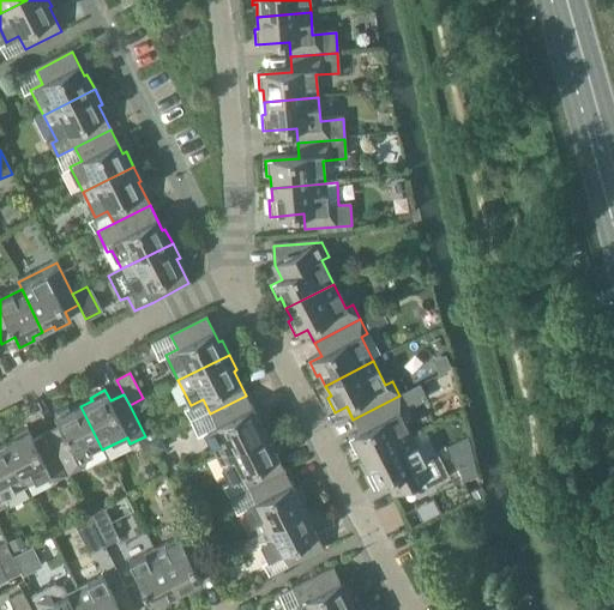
[(210,414),(191,423),(198,436),(204,433),(217,458),(268,432),(260,417),(258,418),(246,396),(210,414)]
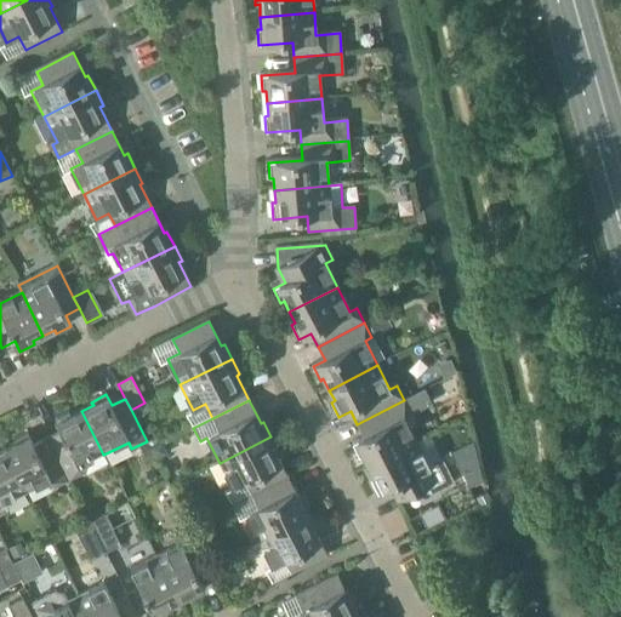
[(369,468),(417,444),(404,418),(411,416),(404,400),(357,424),(364,438),(352,444),(359,458),(363,457),(369,468)]
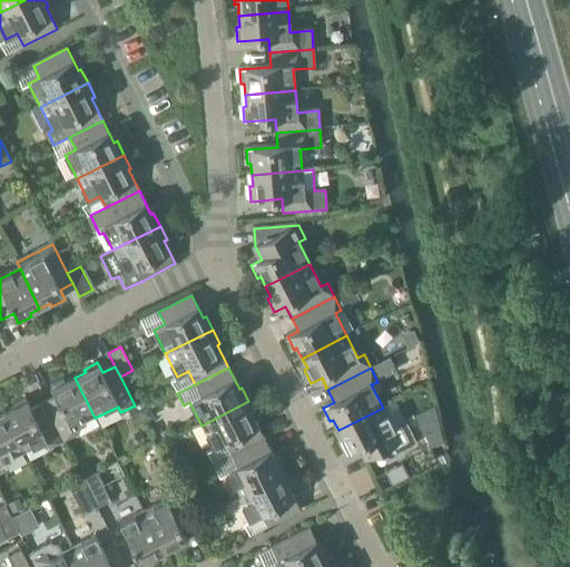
[(95,418),(75,378),(65,383),(64,380),(50,387),(55,397),(42,402),(62,442),(76,434),(74,429),(95,418)]
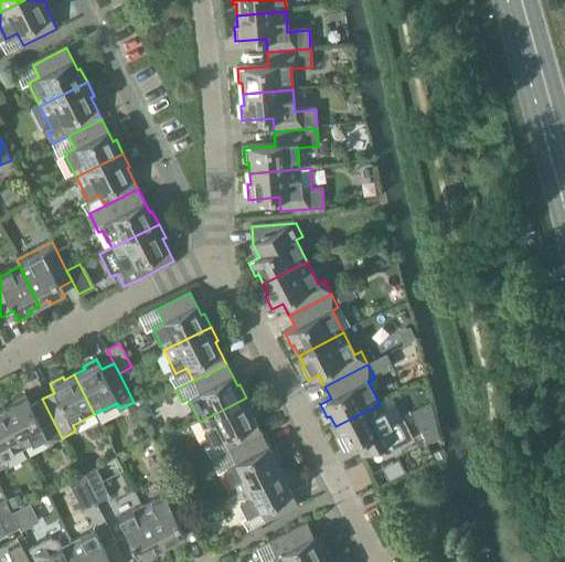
[(62,438),(42,399),(30,405),(25,395),(12,402),(13,405),(3,411),(23,449),(45,438),(49,445),(62,438)]
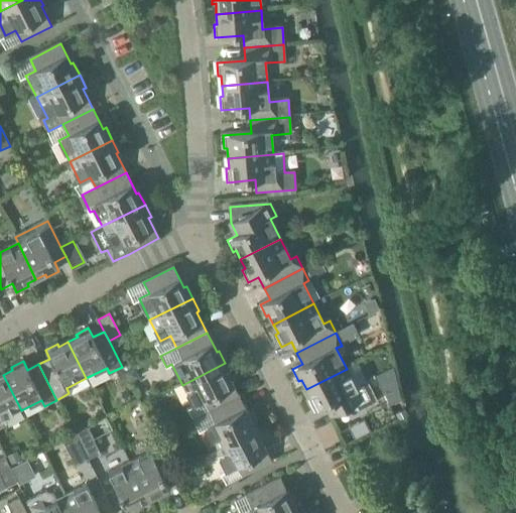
[(225,363),(182,385),(192,406),(203,401),(209,412),(239,397),(229,377),(231,375),(225,363)]
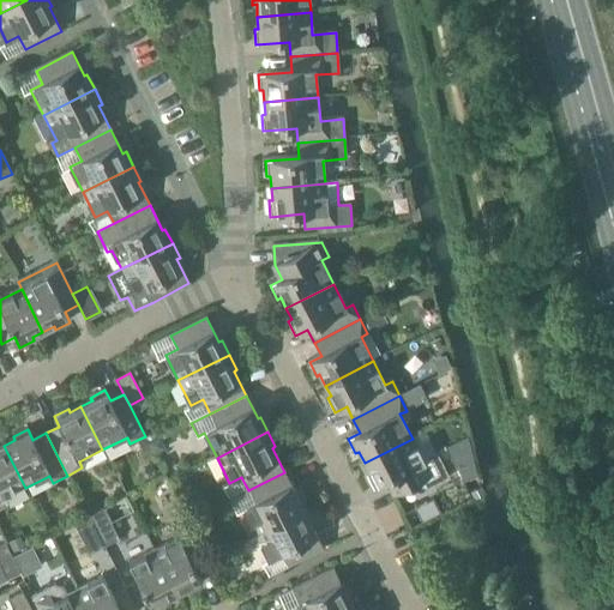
[(145,438),(137,441),(144,454),(151,451),(145,438)]
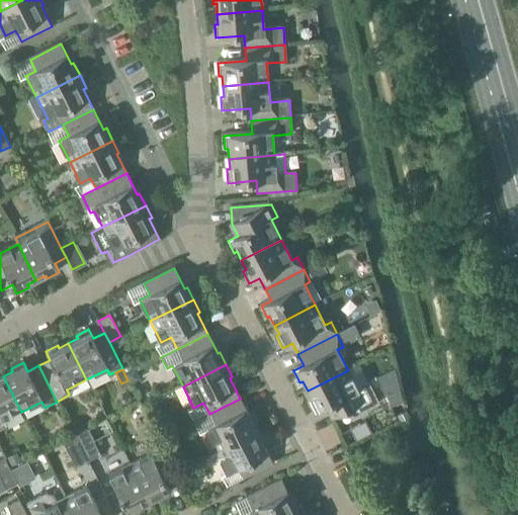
[(136,370),(125,375),(131,384),(141,380),(136,370)]
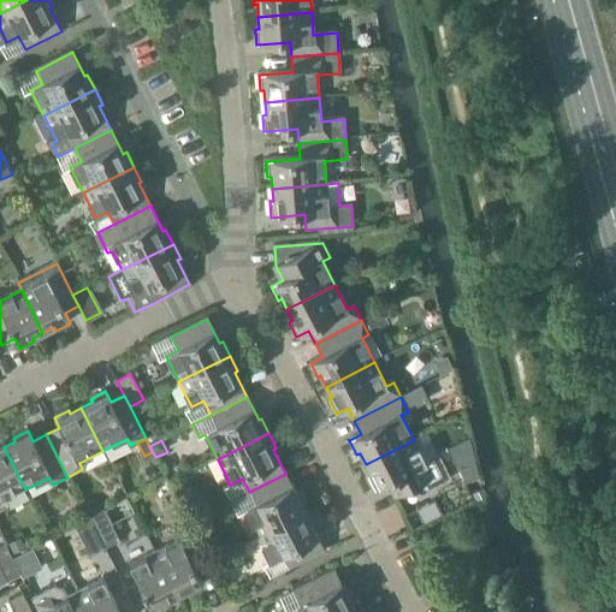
[(414,440),(366,464),(371,475),(367,476),(374,491),(386,485),(394,498),(419,486),(419,488),(430,491),(450,480),(438,457),(425,463),(414,440)]
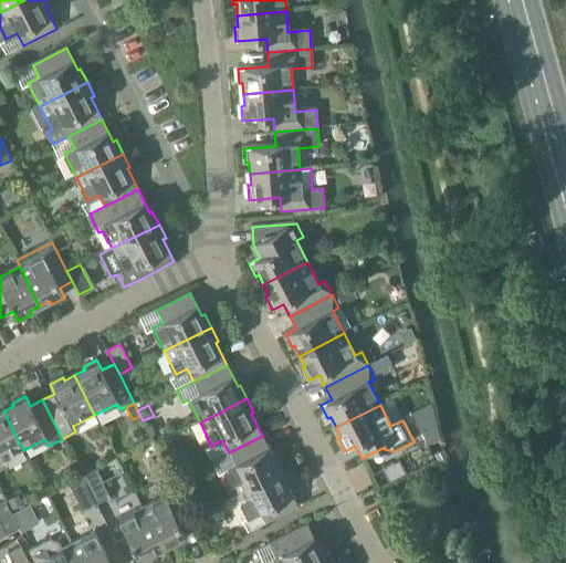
[(433,408),(415,417),(430,449),(442,444),(433,408)]
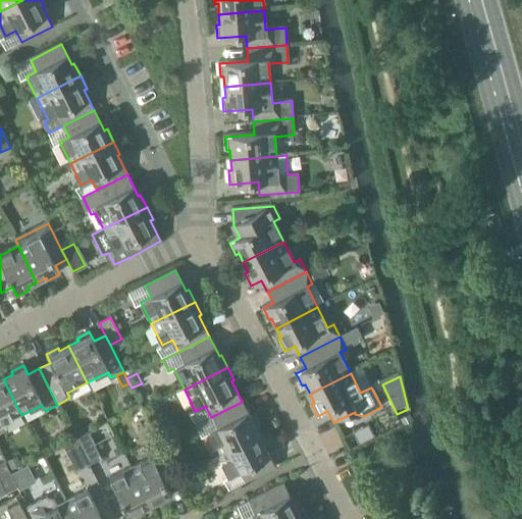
[(21,415),(3,379),(0,380),(0,433),(4,431),(1,425),(21,415)]
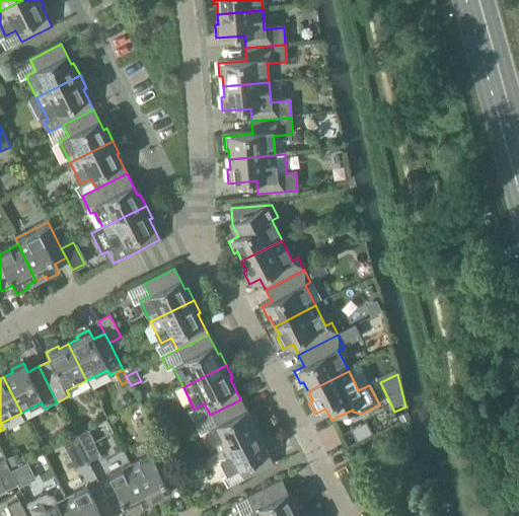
[(216,452),(260,430),(253,418),(250,419),(240,399),(210,415),(216,426),(206,431),(216,452)]
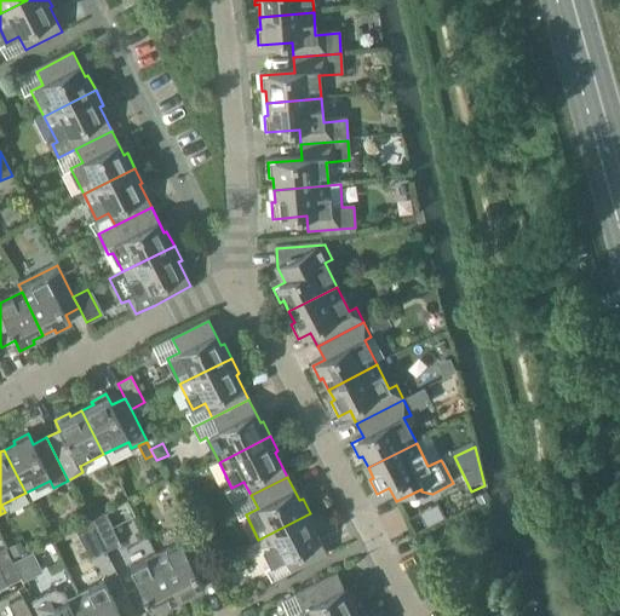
[(158,489),(156,495),(159,500),(165,502),(172,499),(173,493),(170,488),(165,485),(158,489)]
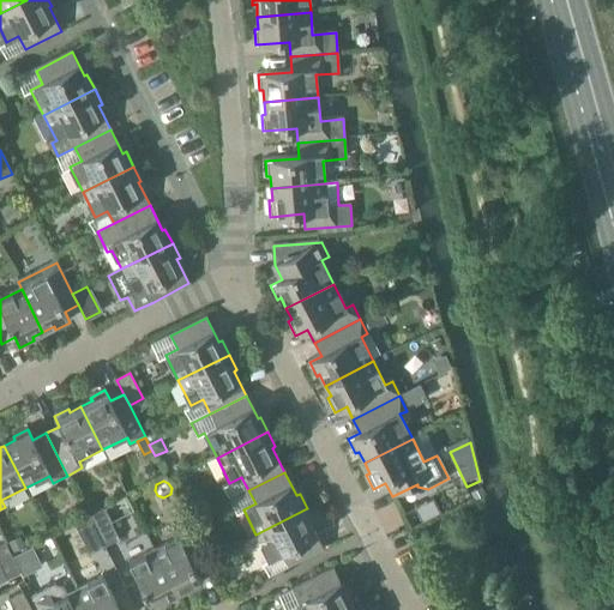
[(307,508),(256,535),(269,560),(281,554),(288,567),(324,549),(312,525),(314,524),(307,508)]
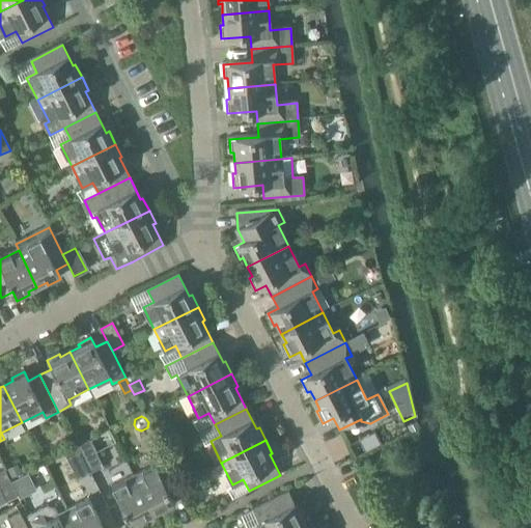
[(76,448),(89,475),(103,468),(90,441),(76,448)]
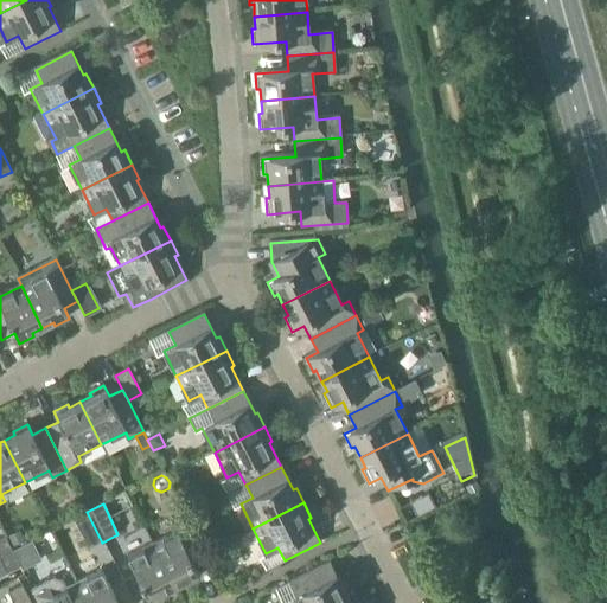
[(102,543),(87,512),(74,519),(89,549),(102,543)]
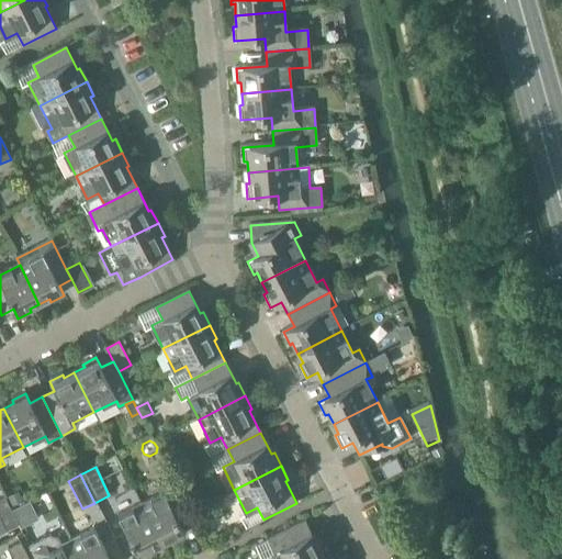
[(141,505),(161,545),(171,539),(172,543),(186,536),(181,526),(193,520),(173,481),(160,488),(164,494),(141,505)]
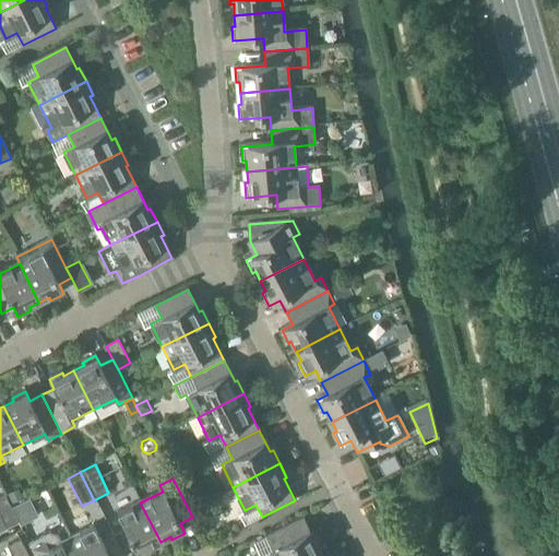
[(18,491),(7,496),(11,505),(23,499),(18,491)]
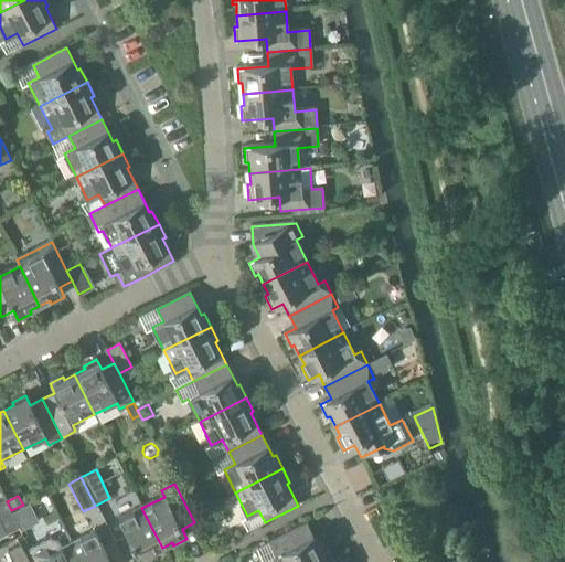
[(0,521),(12,516),(4,501),(0,502),(0,521)]
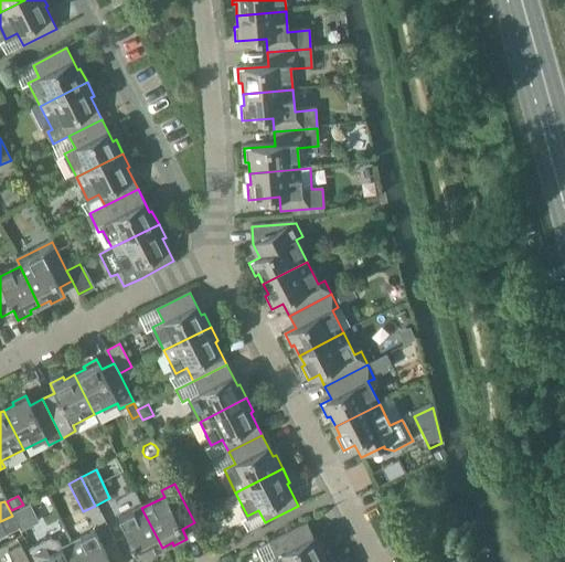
[(21,508),(12,513),(17,523),(24,519),(24,516),(21,508)]
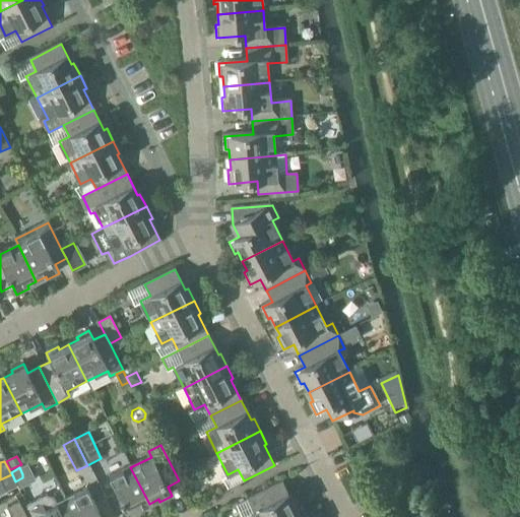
[(149,504),(130,467),(110,478),(128,516),(131,516),(141,511),(140,508),(149,504)]
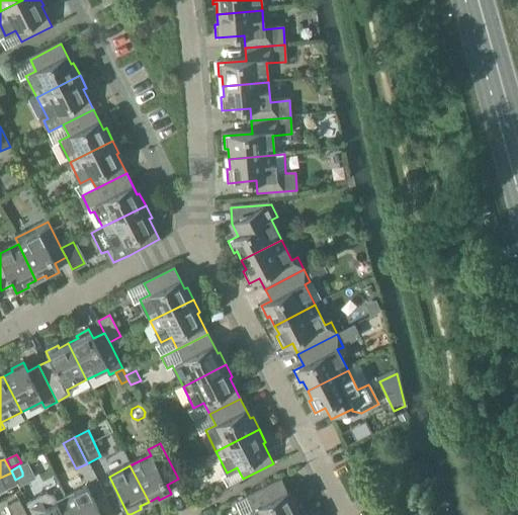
[(11,473),(0,478),(6,491),(17,485),(11,473)]
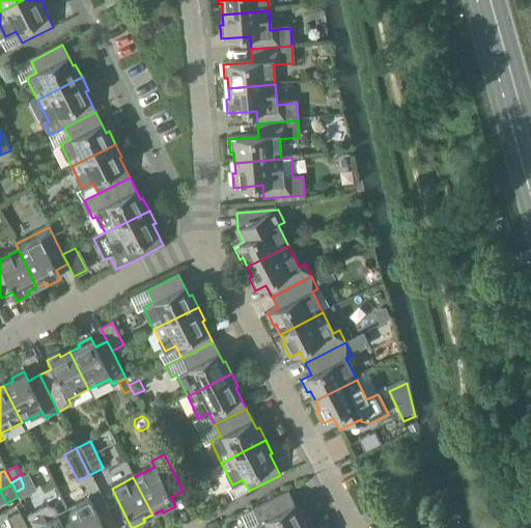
[(306,527),(309,526),(302,512),(300,513),(288,493),(257,508),(263,520),(253,526),(253,527),(306,527)]
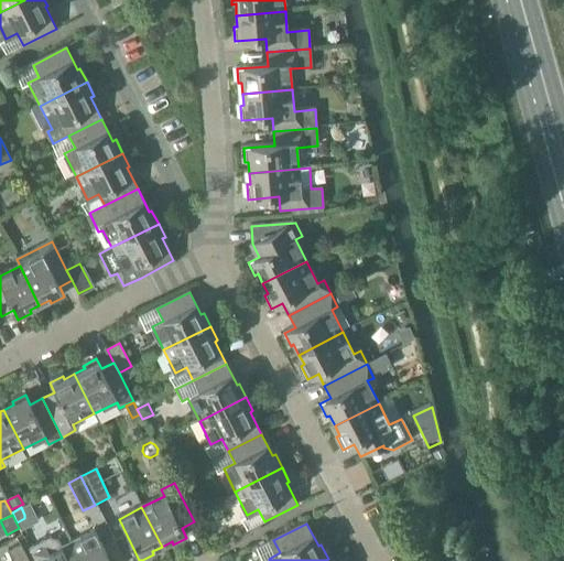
[(71,543),(79,560),(109,560),(95,531),(71,543)]
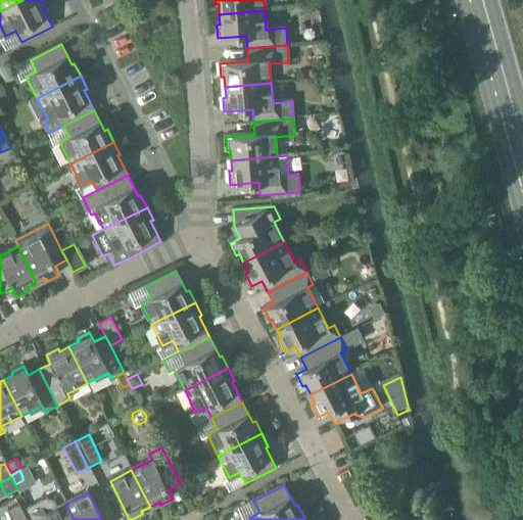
[(46,499),(28,509),(33,519),(74,519),(65,504),(58,508),(54,501),(46,499)]
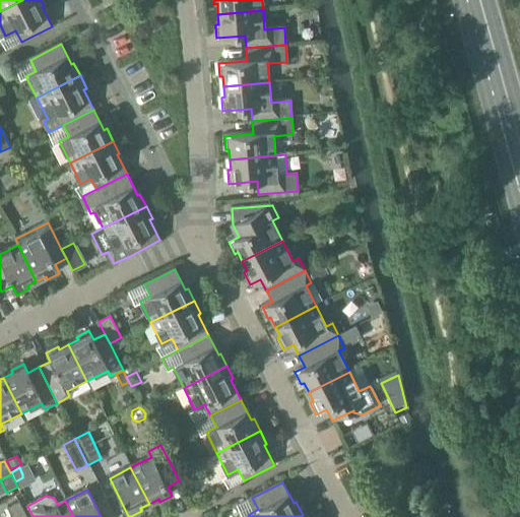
[(25,516),(18,503),(7,508),(11,516),(25,516)]
